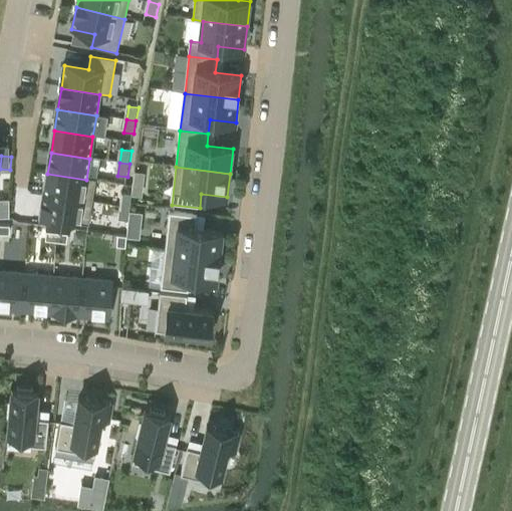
[(47,174),(44,195),(92,203),(96,182),(86,180),(47,174)]
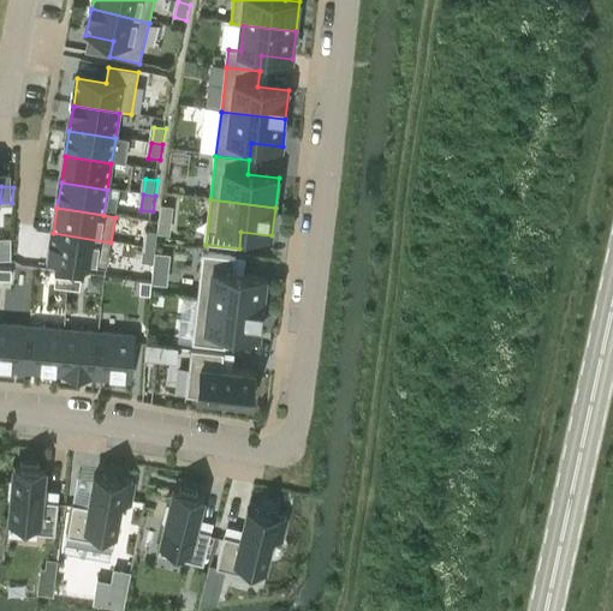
[(147,232),(146,247),(158,249),(159,233),(147,232)]
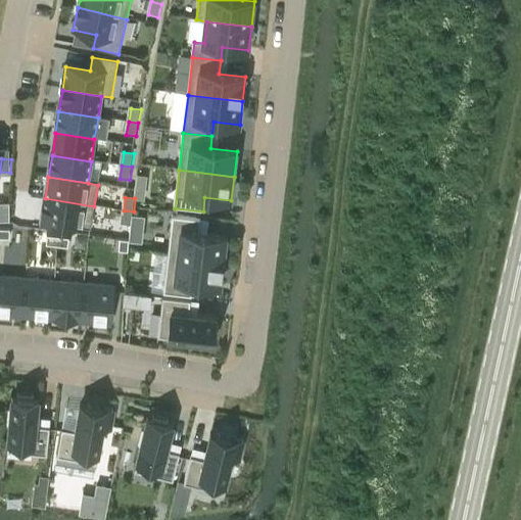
[(45,198),(41,222),(91,230),(94,206),(45,198)]
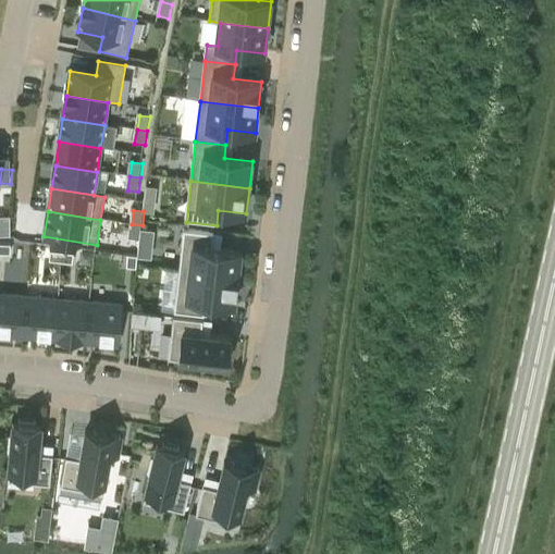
[(132,224),(130,238),(140,239),(143,225),(132,224)]
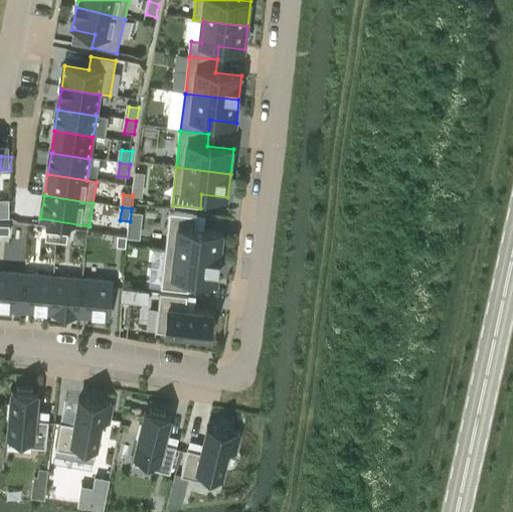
[(171,213),(166,252),(220,259),(223,234),(197,230),(198,217),(171,213)]
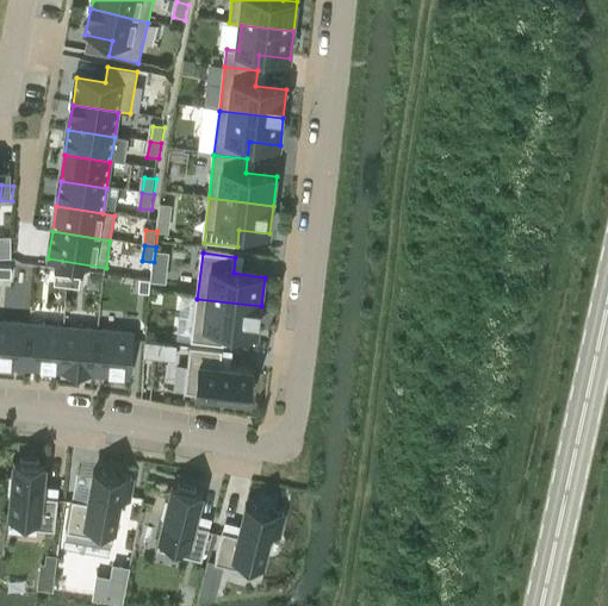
[(0,267),(0,279),(12,280),(12,269),(0,267)]
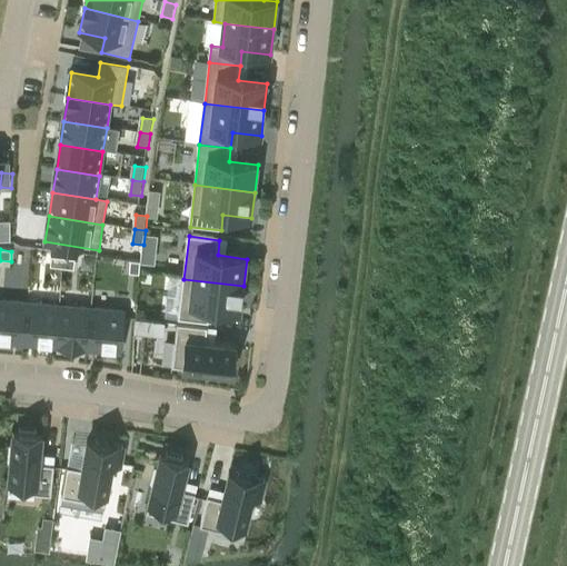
[(52,258),(51,268),(62,269),(65,259),(52,258)]
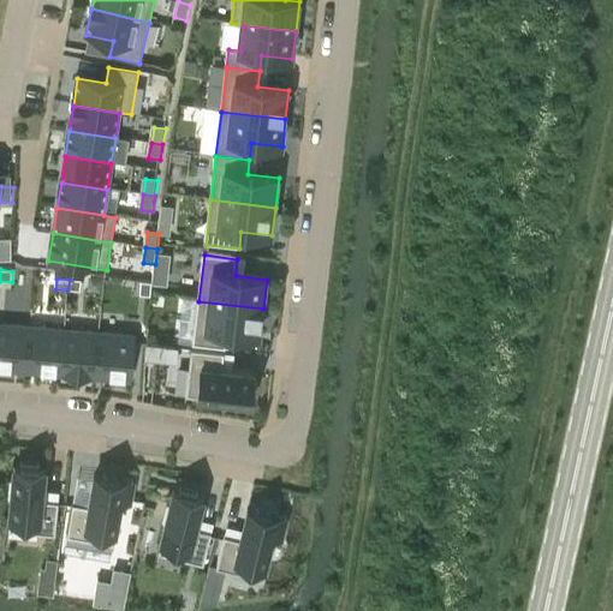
[(70,280),(67,291),(81,292),(82,281),(70,280)]
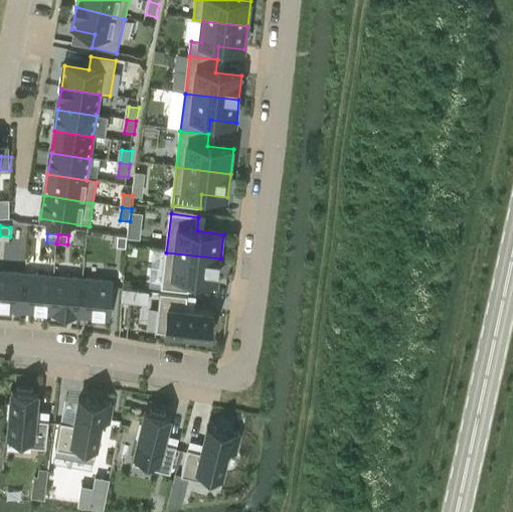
[(119,237),(118,247),(127,248),(128,238),(119,237)]
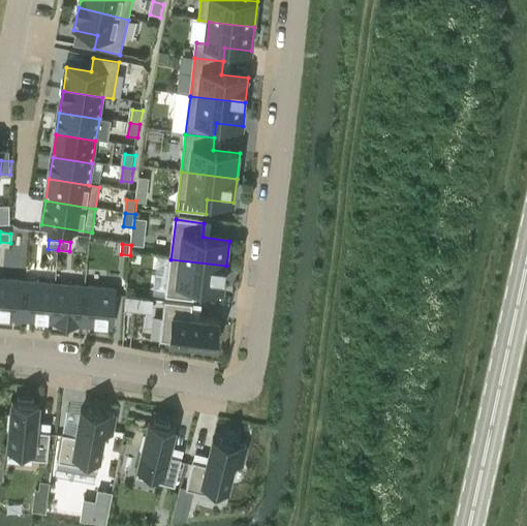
[(171,259),(166,298),(195,301),(196,286),(223,289),(226,266),(171,259)]
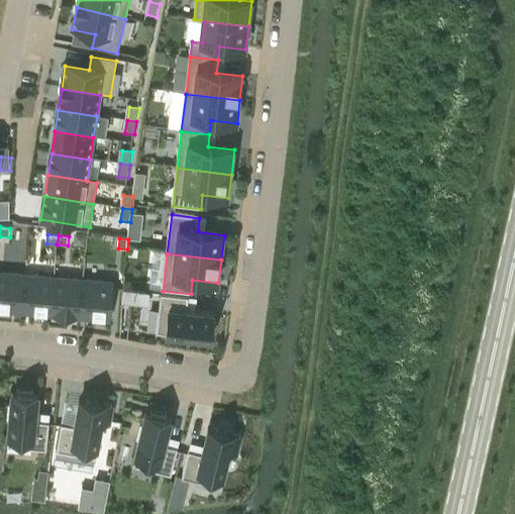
[(0,275),(0,311),(22,313),(25,277),(0,275)]
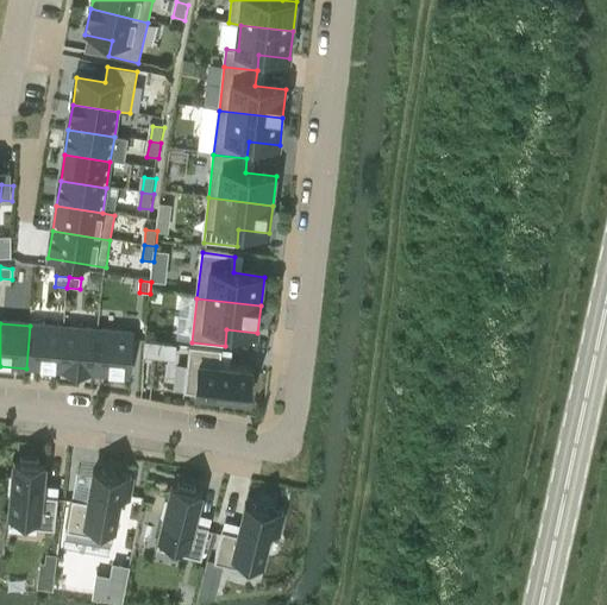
[(30,326),(26,369),(61,372),(64,329),(30,326)]
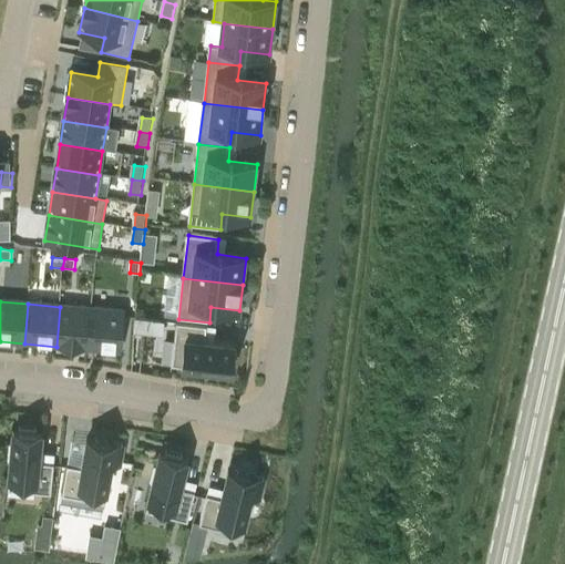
[(60,307),(57,347),(89,349),(92,309),(60,307)]
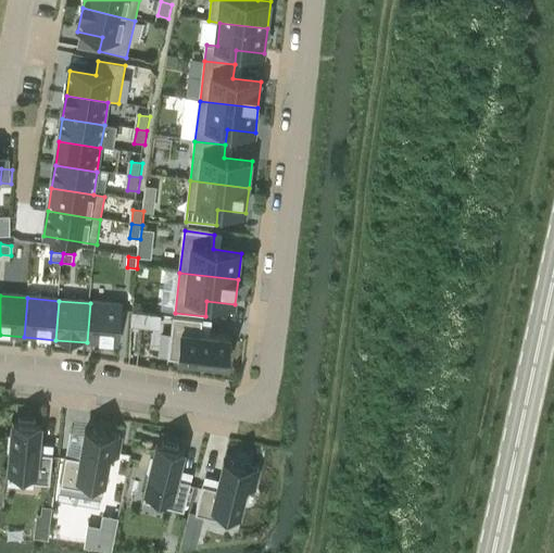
[(90,303),(87,342),(118,346),(123,306),(90,303)]
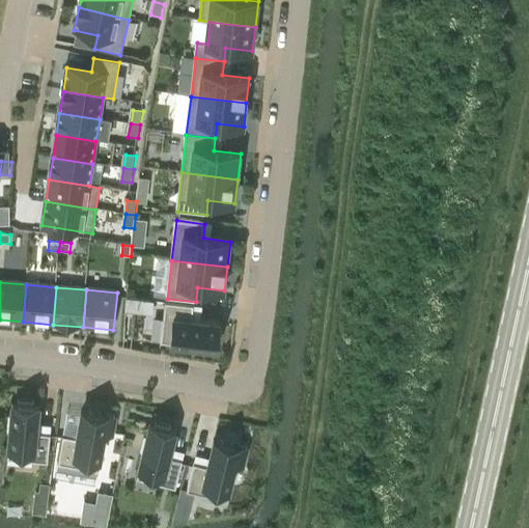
[(166,304),(162,342),(189,346),(188,349),(204,351),(204,348),(217,350),(220,323),(194,320),(195,307),(166,304)]
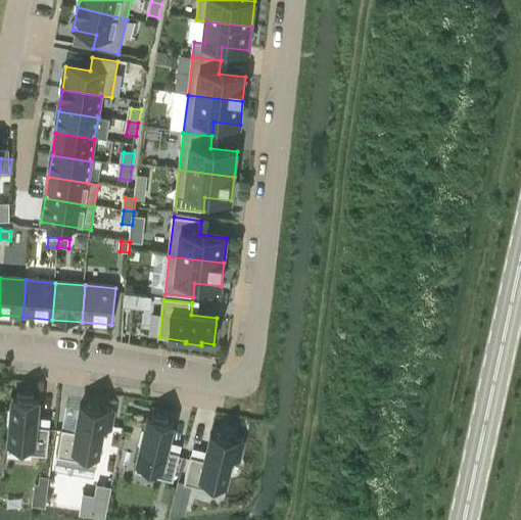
[(10,427),(8,454),(48,457),(51,428),(37,427),(39,400),(34,400),(35,397),(18,396),(17,398),(13,398),(12,411),(9,411),(8,427),(10,427)]
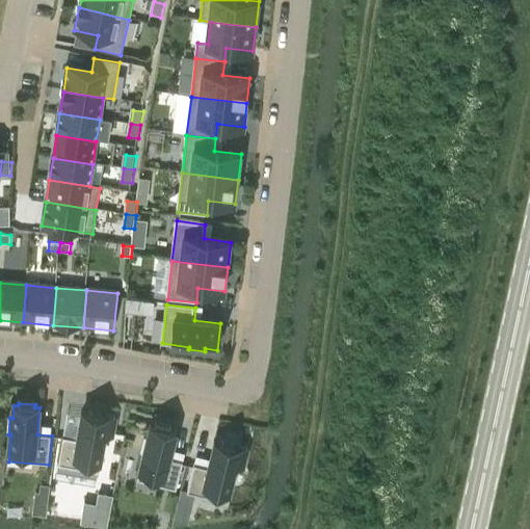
[(64,438),(59,466),(100,473),(106,437),(114,438),(117,420),(83,414),(79,440),(64,438)]
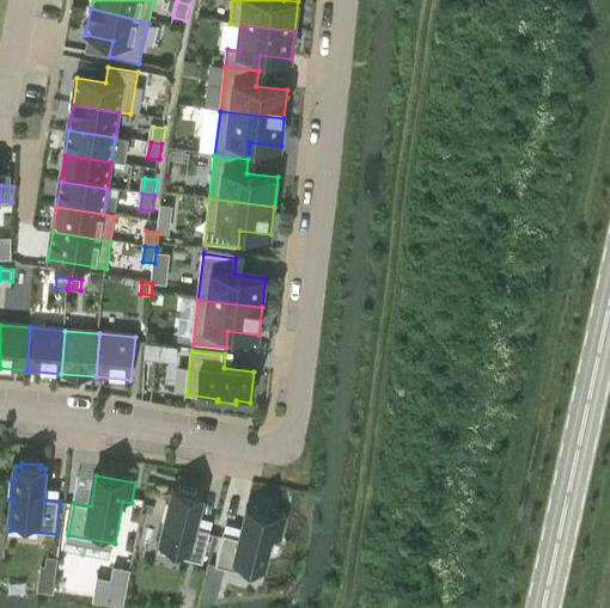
[(166,522),(158,553),(203,564),(212,532),(195,528),(203,497),(197,496),(199,493),(180,489),(180,491),(174,490),(170,504),(168,503),(163,522),(166,522)]
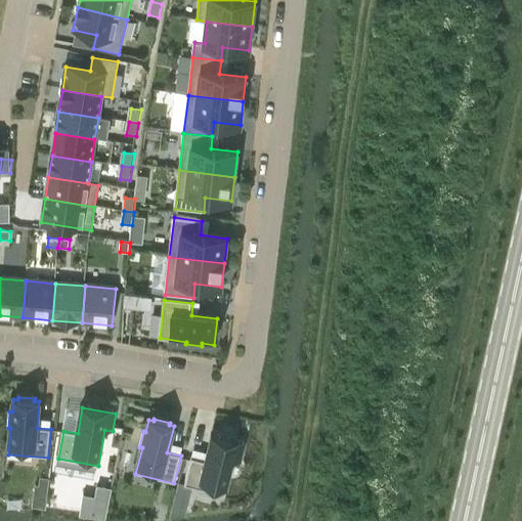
[(192,459),(185,486),(224,495),(233,460),(242,462),(246,444),(213,436),(206,462),(192,459)]
